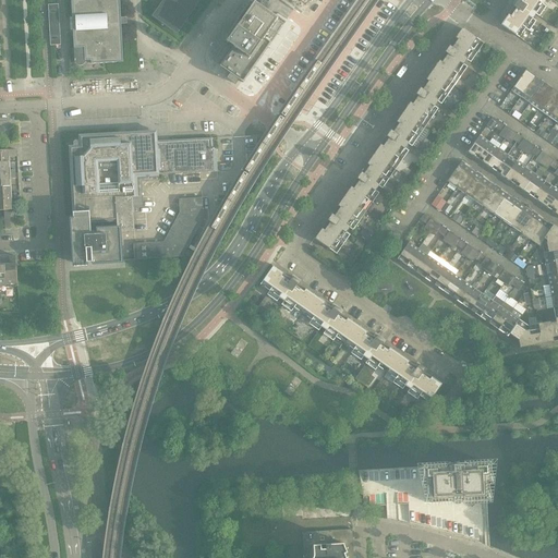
[(123,59),(122,52),(121,24),(126,24),(126,17),(121,19),(119,0),(71,0),(74,48),(84,48),(85,61),(91,61),(92,64),(117,63),(117,59),(123,59)]
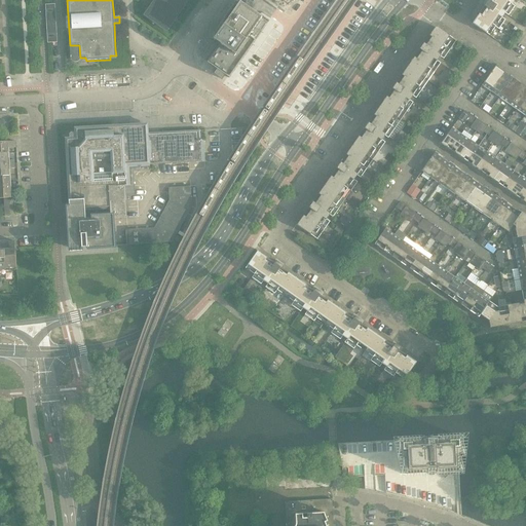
[(162,0),(157,11),(154,19),(171,30),(191,0),(162,0)]
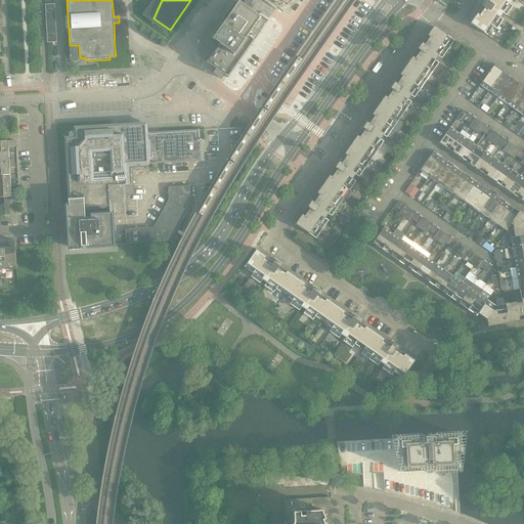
[(267,23),(258,16),(260,14),(262,13),(270,18),(276,9),(262,0),(253,0),(250,4),(247,2),(245,4),(241,1),(239,3),(238,3),(235,0),(210,38),(213,40),(201,58),(216,70),(213,74),(221,79),(224,75),(228,78),(267,23)]
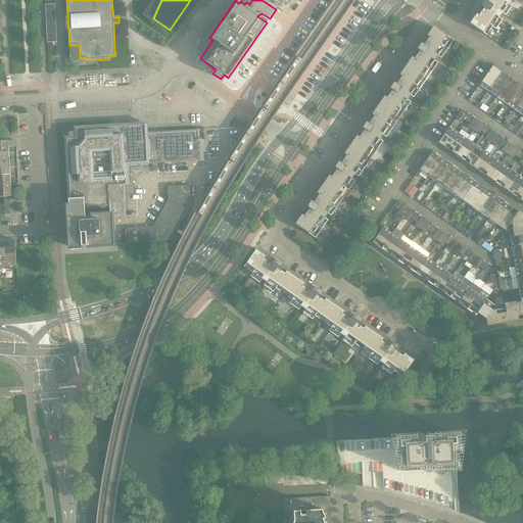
[(486,0),(470,24),(486,36),(492,27),(496,30),(503,20),(500,17),(503,13),(506,16),(512,6),(509,4),(511,0),(486,0)]
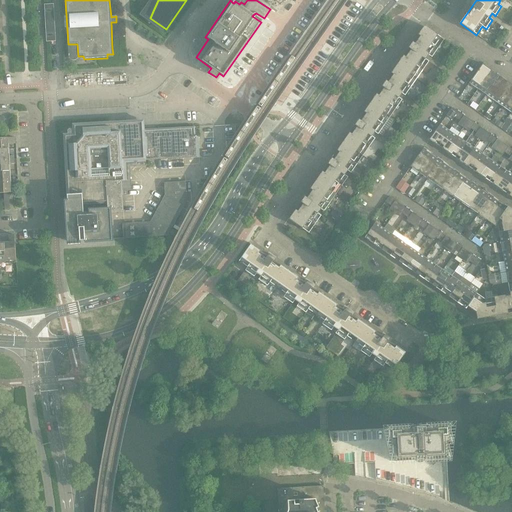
[(53,5),(49,5),(45,5),(45,18),(54,17),(53,5)]
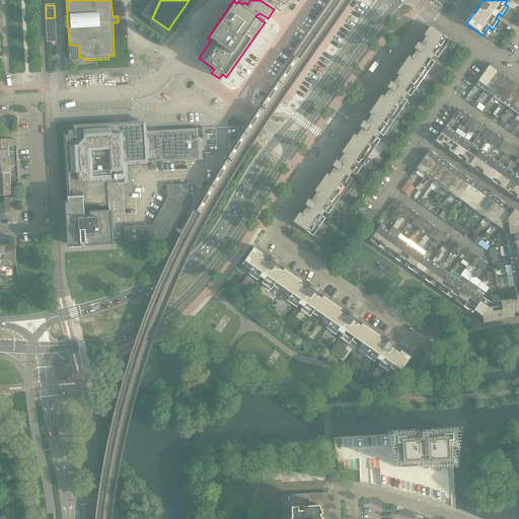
[(430,26),(293,222),(313,236),(325,219),(322,216),(325,212),(328,215),(353,179),(350,177),(352,173),(356,175),(380,141),(377,138),(380,134),(383,137),(408,101),(404,99),(408,95),(411,97),(435,63),(432,60),(434,56),(438,59),(450,41),(430,26)]
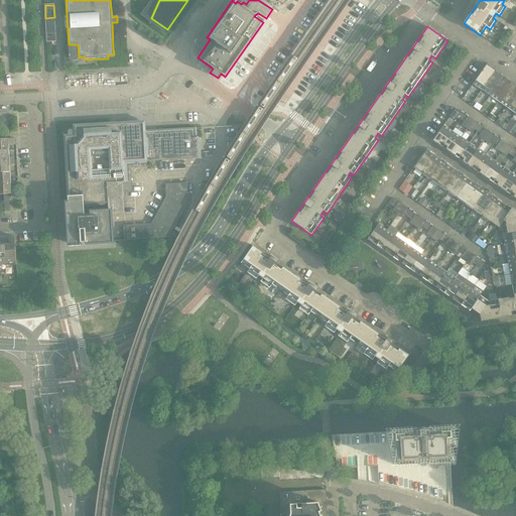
[(47,42),(51,41),(55,41),(55,28),(46,29),(47,42)]
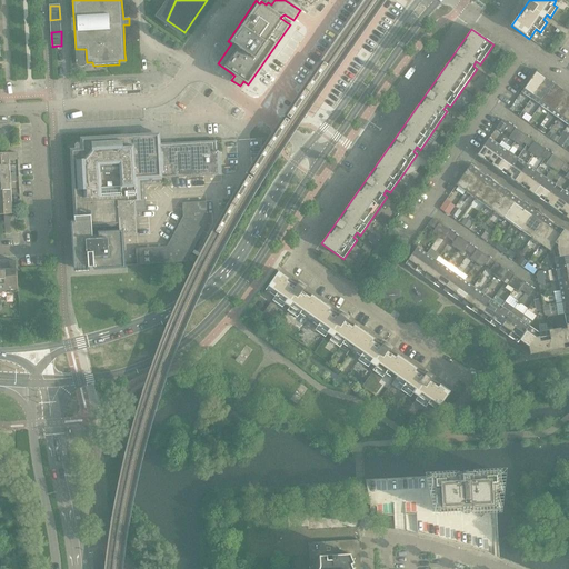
[(521,92),(531,99),(545,80),(539,77),(540,75),(536,71),(521,92)]
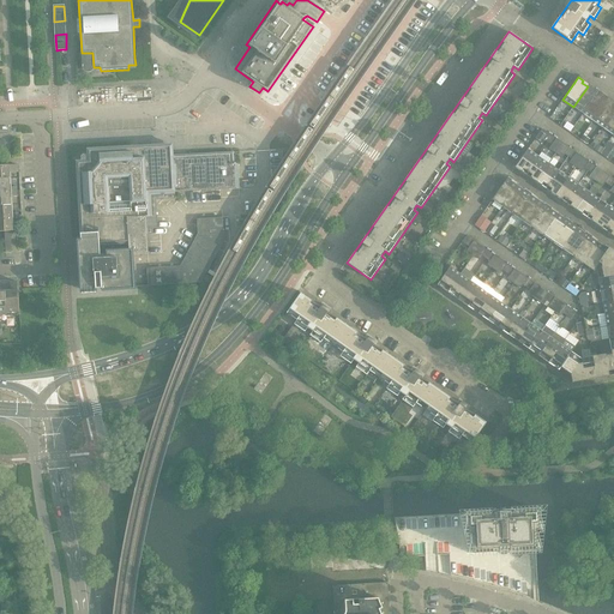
[(588,86),(573,107),(583,114),(600,91),(595,89),(594,91),(588,86)]
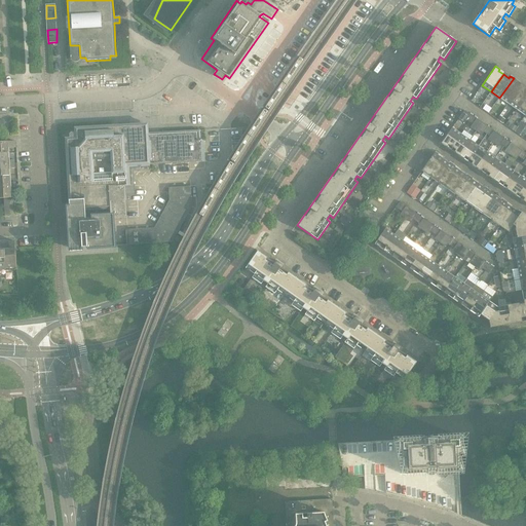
[(514,78),(499,98),(509,104),(521,86),(515,82),(517,80),(514,78)]
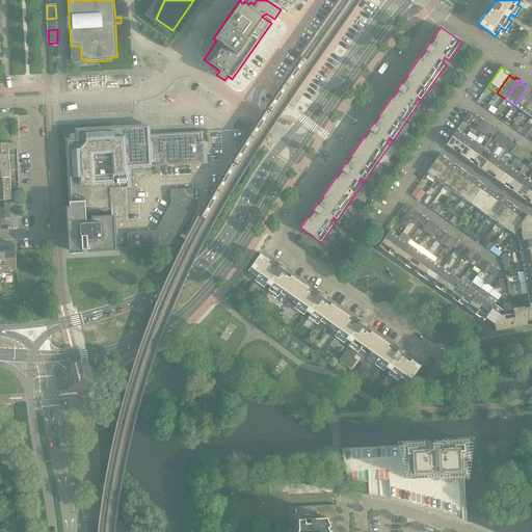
[(527,87),(514,105),(523,111),(531,98),(531,90),(531,91),(527,87)]
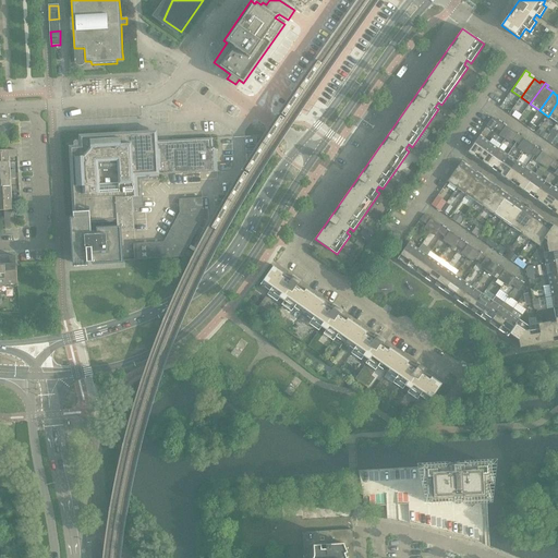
[(557,102),(548,117),(557,123),(557,121),(557,102)]
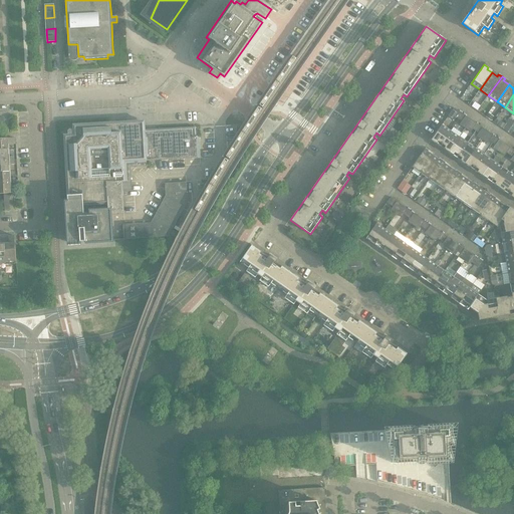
[(454,120),(456,117),(459,119),(463,114),(454,108),(448,116),(454,120)]
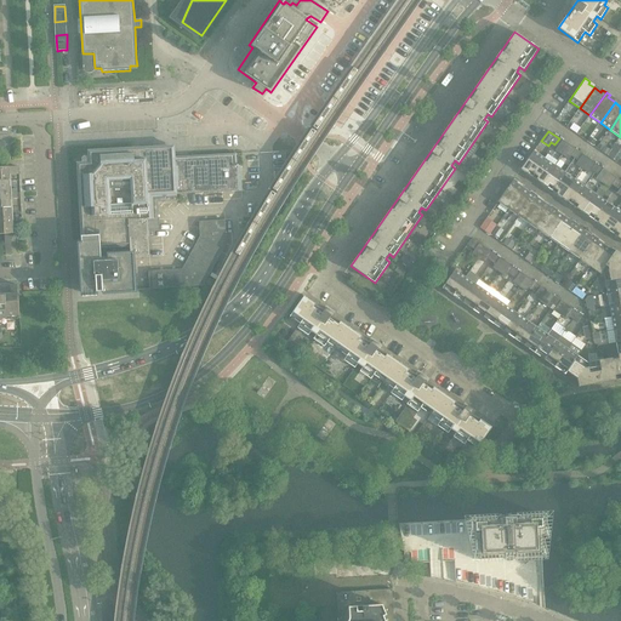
[(83,164),(77,164),(81,240),(81,243),(78,243),(81,297),(137,294),(137,290),(135,257),(151,257),(149,238),(155,237),(154,232),(160,232),(159,218),(152,218),(152,214),(158,214),(157,201),(177,200),(177,195),(241,192),(240,166),(239,166),(239,165),(237,165),(237,154),(175,158),(175,147),(89,152),(89,157),(84,157),(83,159),(83,164)]
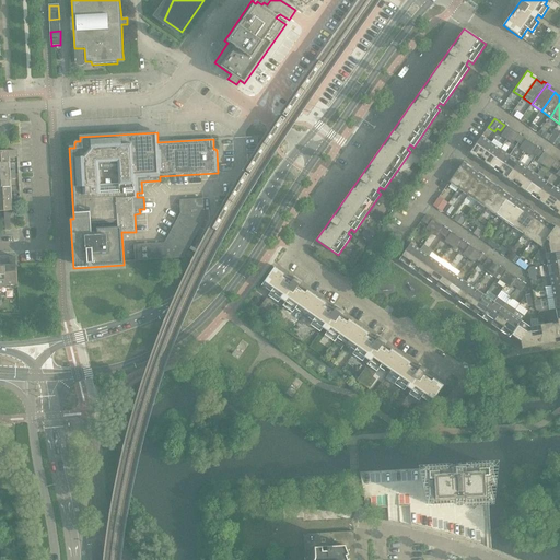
[(469,153),(479,160),(491,143),(481,136),(469,153)]
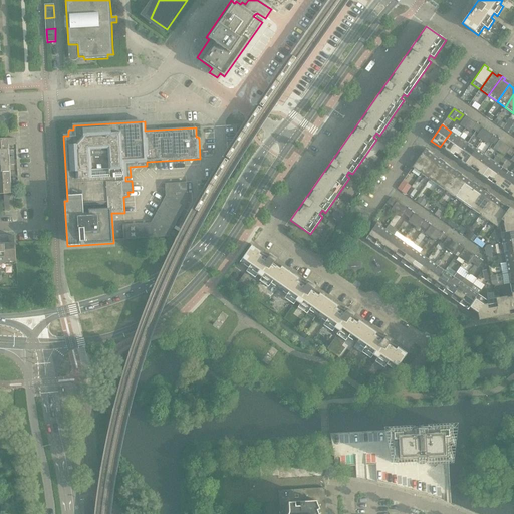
[(451,132),(440,147),(449,153),(459,137),(451,132)]
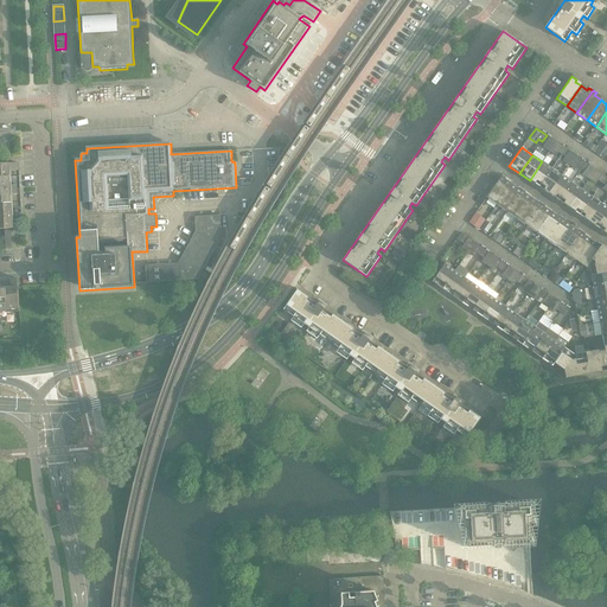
[(542,161),(530,180),(540,187),(553,168),(542,161)]
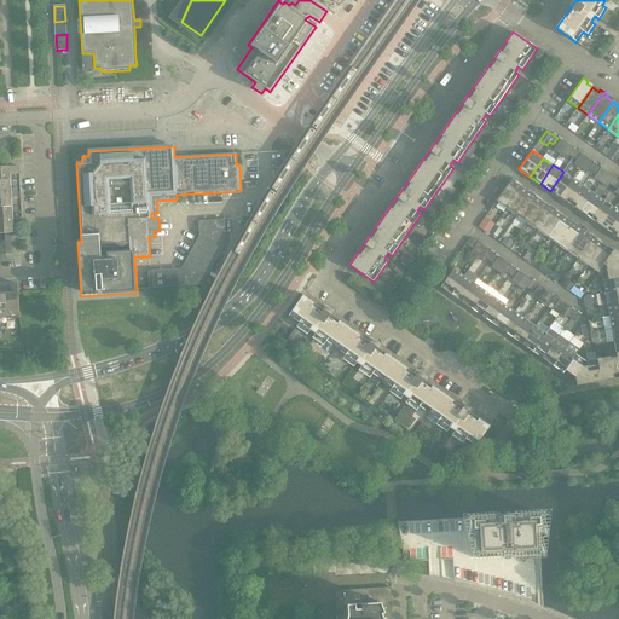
[(0,167),(0,180),(11,180),(11,174),(18,174),(18,167),(6,167),(1,167),(0,167)]
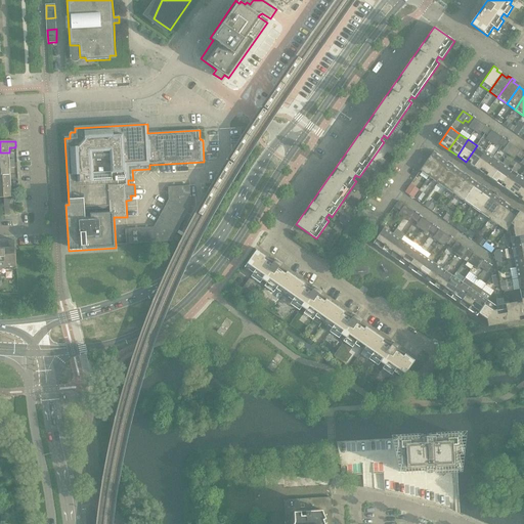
[(477,145),(466,162),(474,168),(485,151),(477,145)]
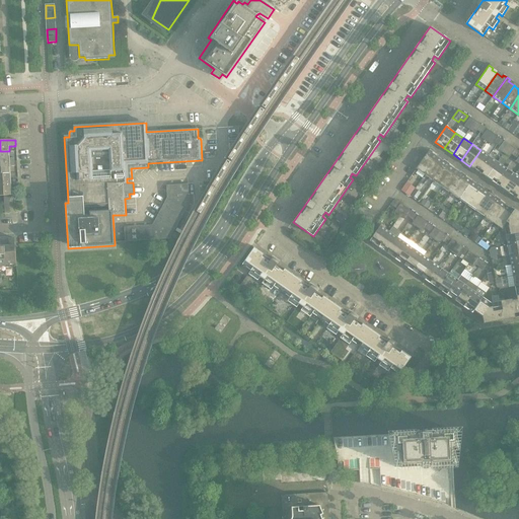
[(417,169),(425,175),(437,158),(432,154),(433,152),(430,150),(417,169)]
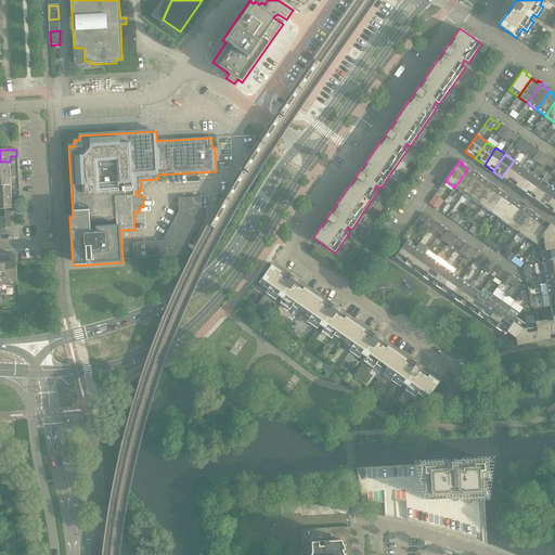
[(514,160),(502,178),(512,183),(523,167),(514,160)]
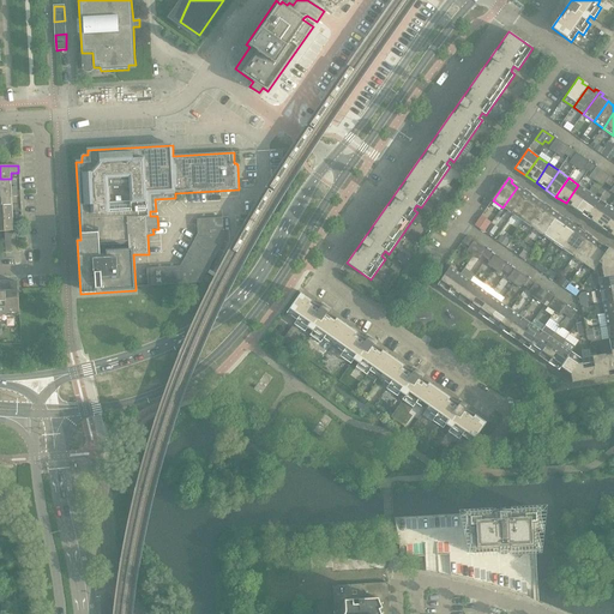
[(0,192),(17,192),(17,187),(12,187),(11,179),(0,179),(0,192)]
